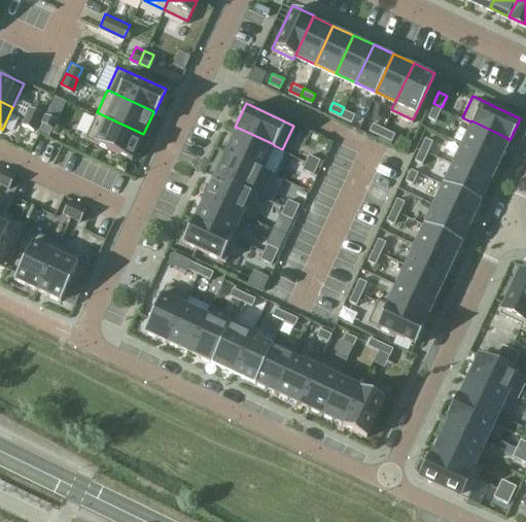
[(436,118),(442,107),(433,103),(428,114),(436,118)]
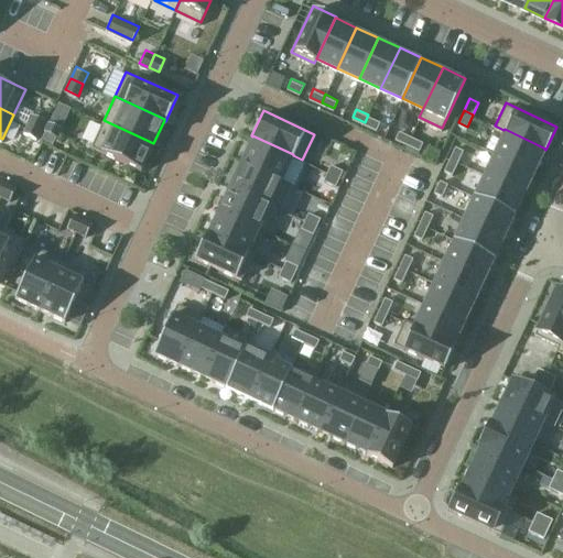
[(33,112),(29,121),(41,128),(45,118),(33,112)]
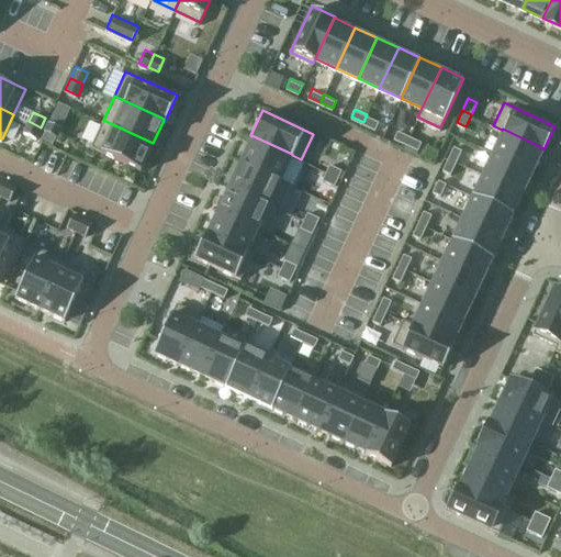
[(379,120),(367,114),(363,122),(376,127),(379,120)]
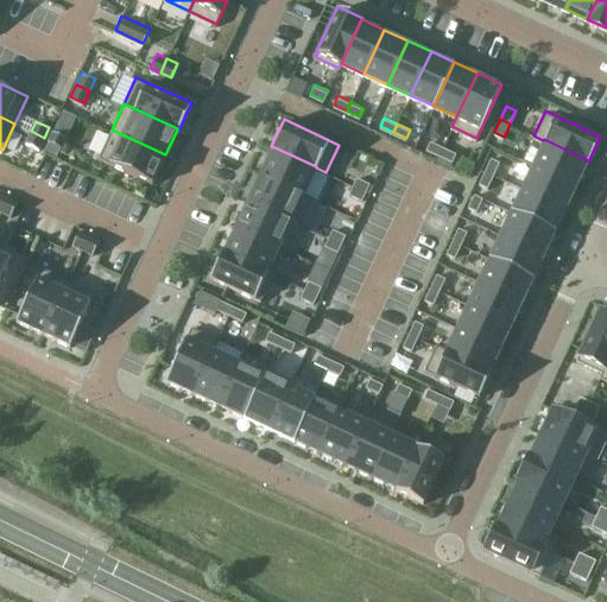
[(52,130),(48,139),(62,146),(67,135),(52,130)]
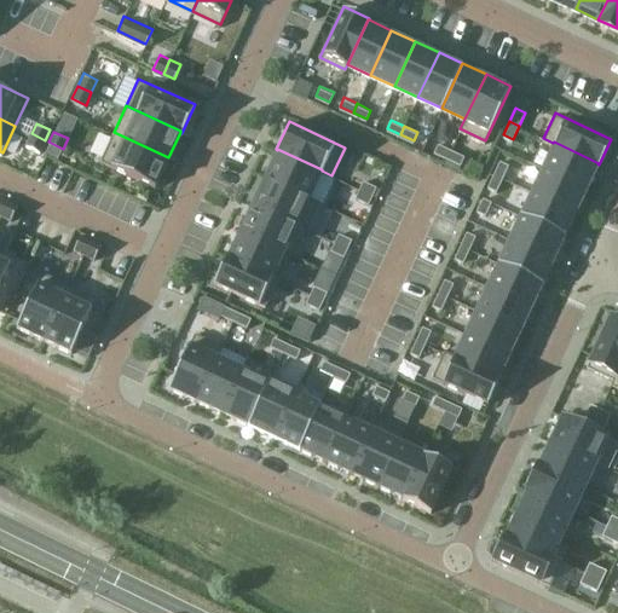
[(156,185),(168,157),(114,132),(100,160),(156,185)]
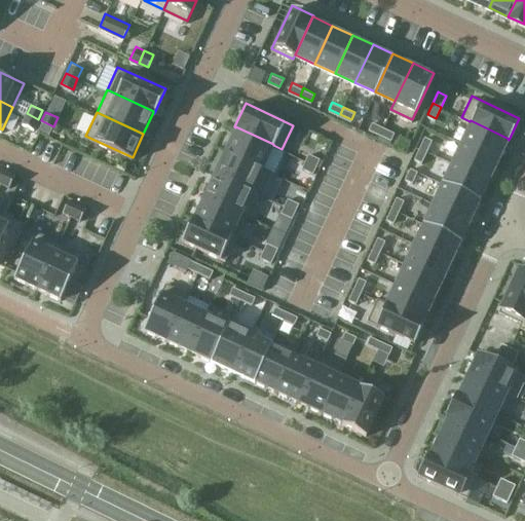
[(34,127),(38,119),(27,113),(23,122),(34,127)]
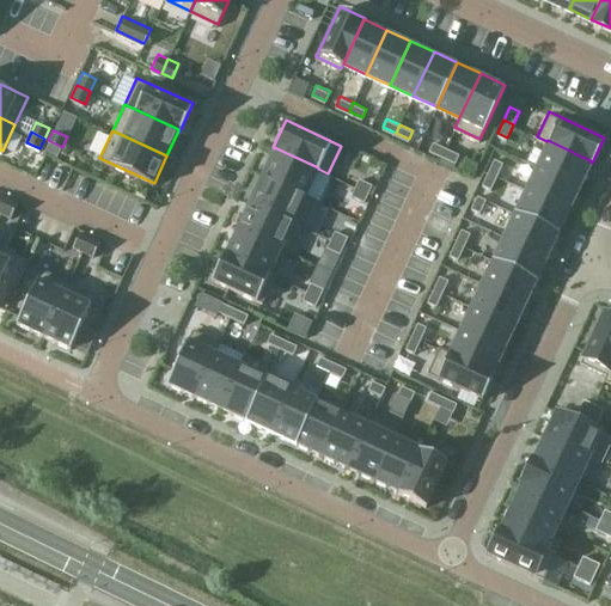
[(443,154),(446,146),(433,140),(429,148),(443,154)]
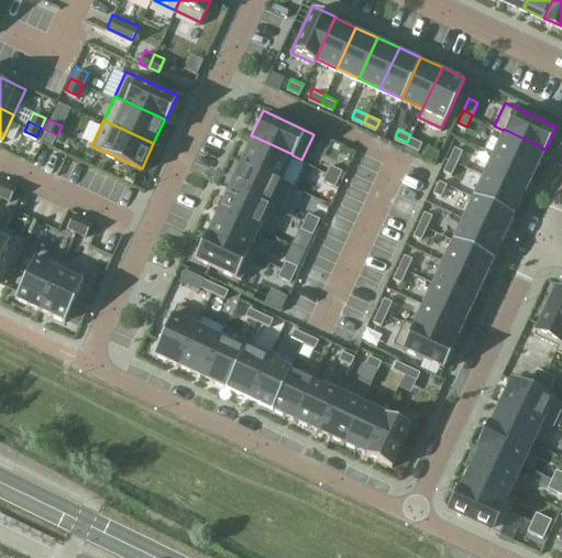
[(533,170),(543,149),(544,149),(504,129),(503,130),(494,151),(533,170)]
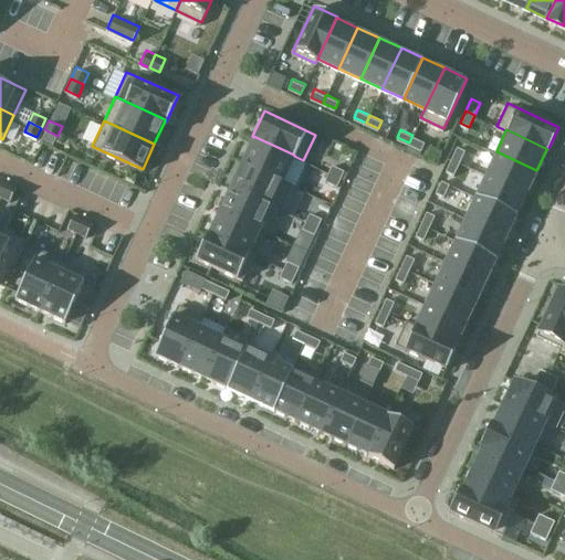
[(425,140),(412,135),(409,143),(421,148),(425,140)]
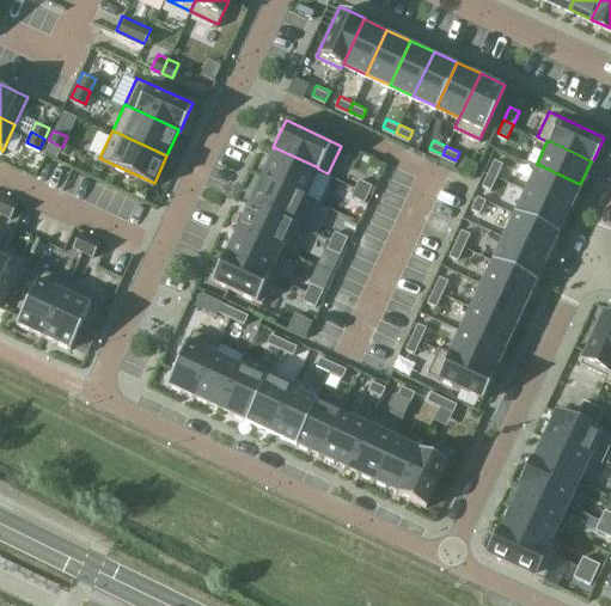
[(306,193),(318,169),(318,167),(274,147),(274,148),(262,173),(306,194),(306,193)]
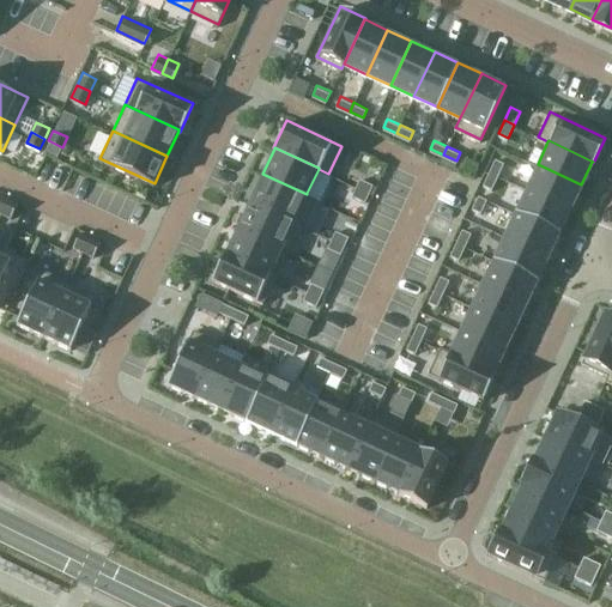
[(504,161),(495,157),(489,170),(498,174),(504,161)]
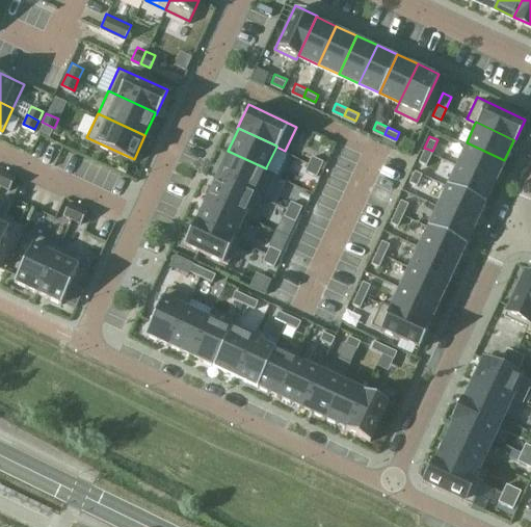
[(495,181),(504,160),(467,142),(457,163),(495,181)]
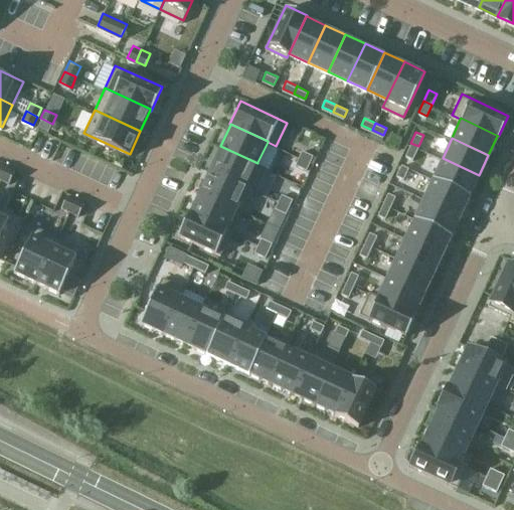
[(106,172),(111,155),(60,139),(54,156),(106,172)]
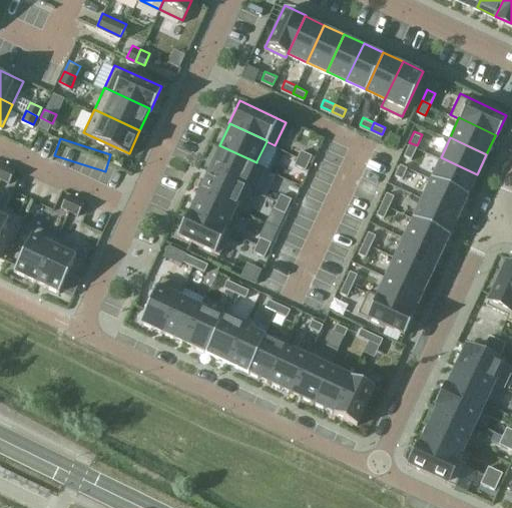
[(412,156),(417,145),(409,142),(404,153),(412,156)]
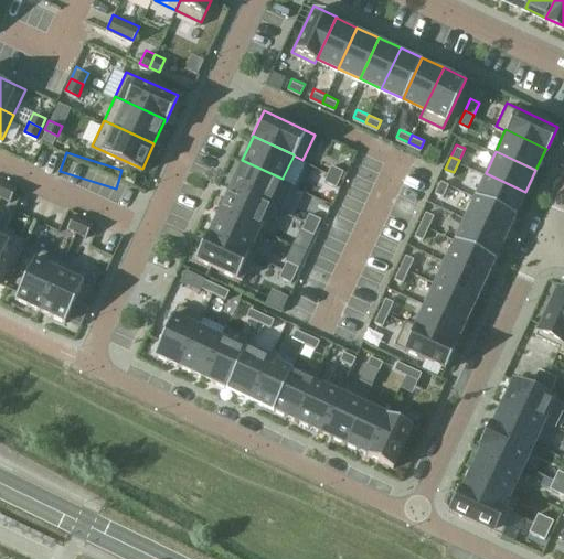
[(283,179),(242,160),(231,184),(282,207),(293,182),(283,178),(283,179)]
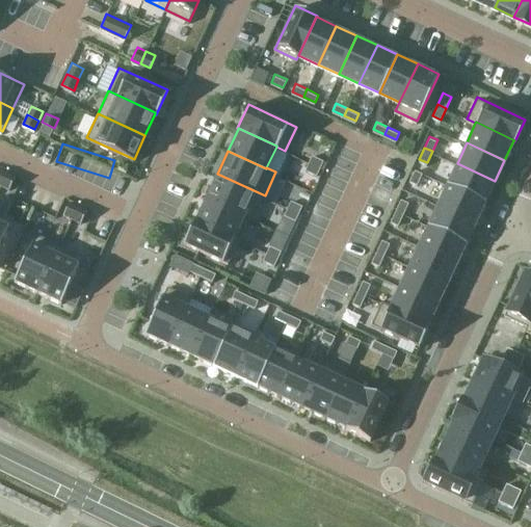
[(312,154),(309,161),(320,166),(323,159),(312,154)]
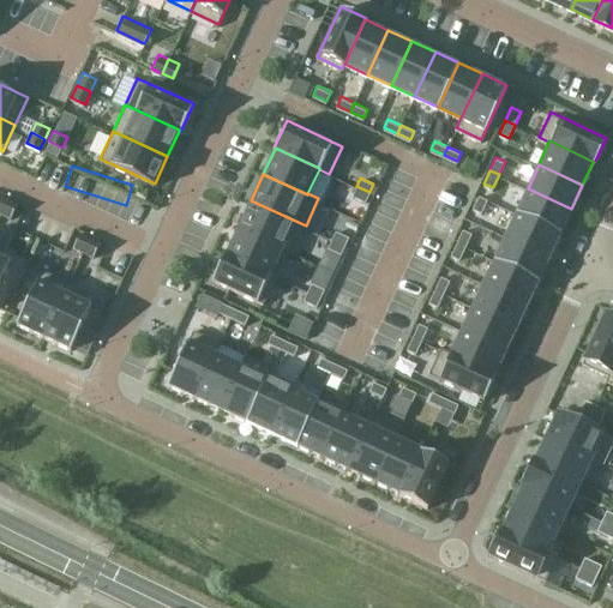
[(366,200),(370,192),(356,186),(353,194),(366,200)]
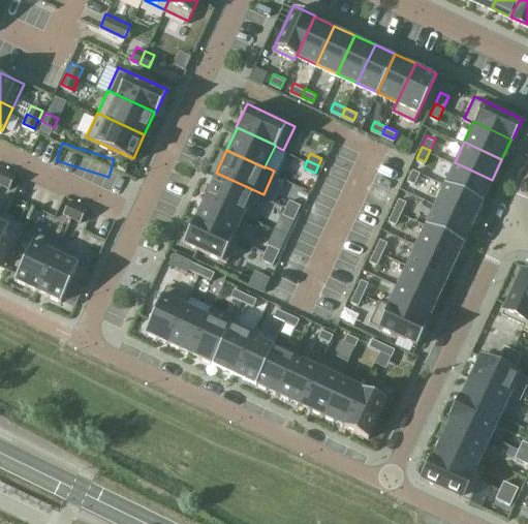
[(483,199),(492,180),(455,162),(444,182),(483,199)]
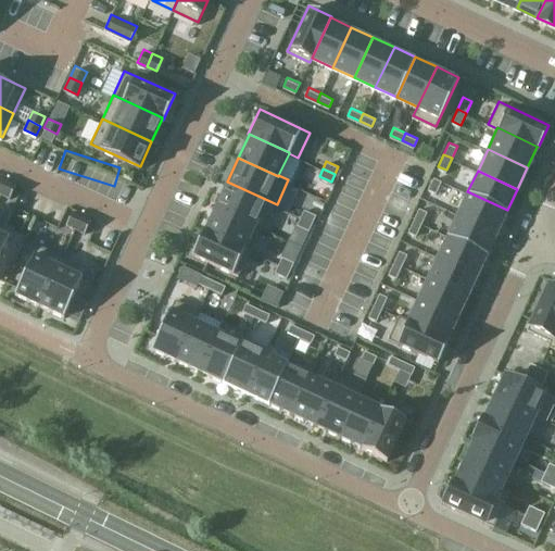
[(442,179),(433,176),(428,188),(437,191),(442,179)]
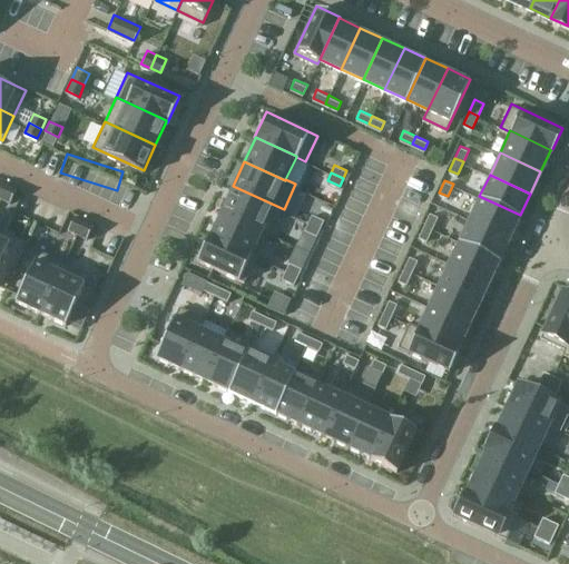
[(17,188),(7,184),(1,196),(10,200),(17,188)]
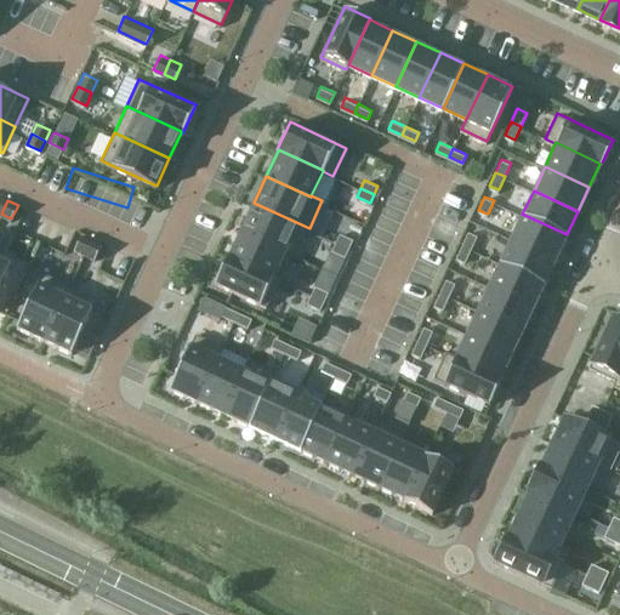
[(296,256),(310,228),(254,203),(242,228),(291,252),(291,254),(296,256)]
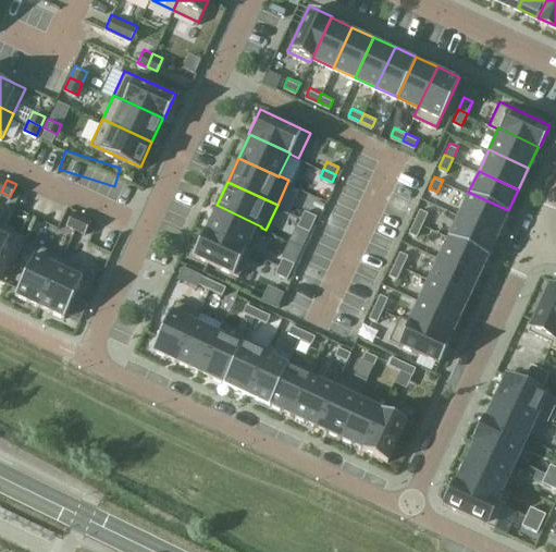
[(498,232),(508,210),(468,192),(458,213),(498,232)]
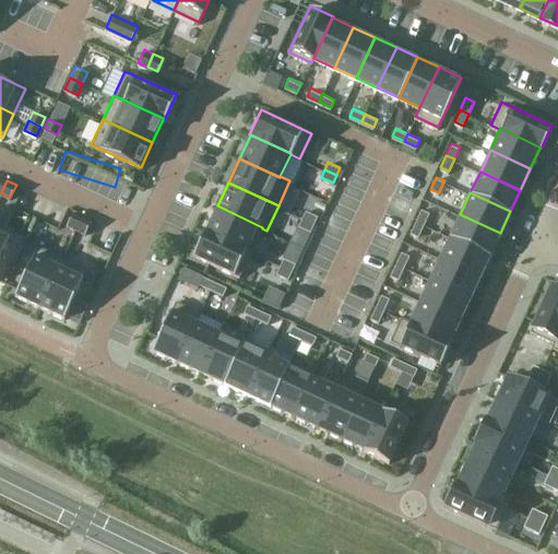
[(251,250),(262,228),(262,227),(217,205),(206,228),(206,230),(251,250)]
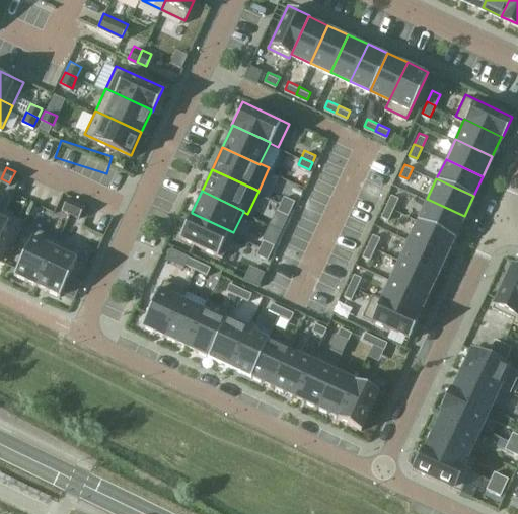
[(398,196),(391,193),(386,204),(393,207),(398,196)]
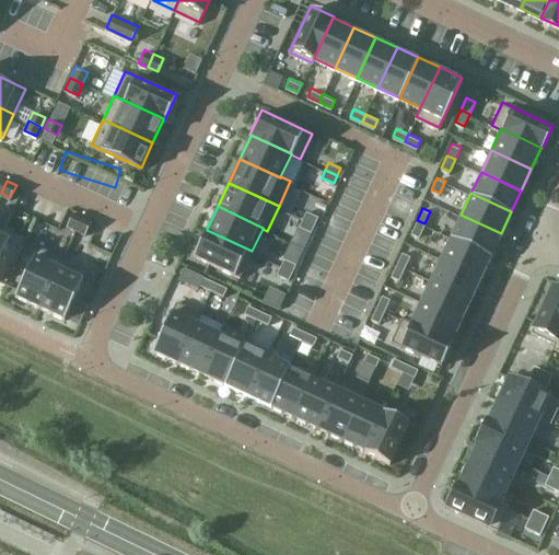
[(306,209),(303,217),(315,222),(318,215),(306,209)]
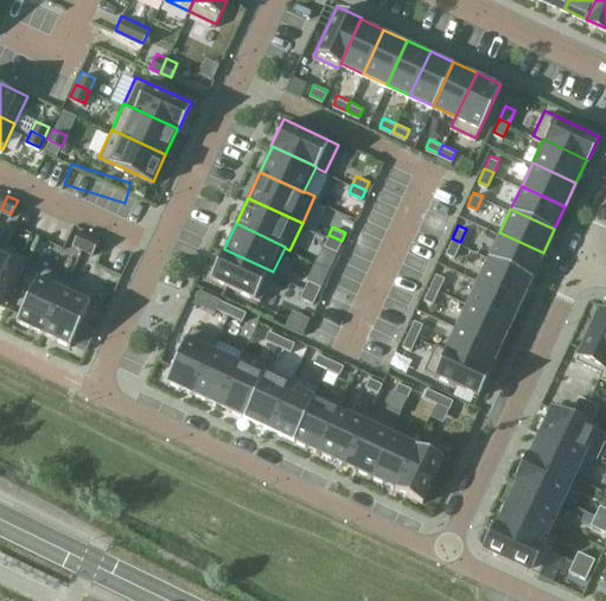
[(83,247),(89,234),(80,229),(72,242),(83,247)]
